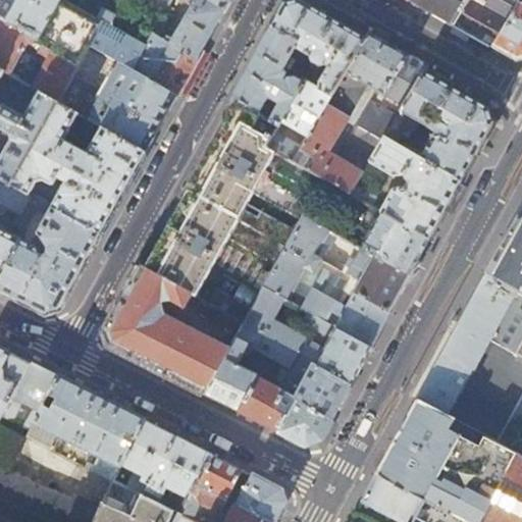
[(0,0),(0,16),(39,38),(37,41),(43,45),(77,65),(89,44),(134,69),(165,13),(168,8),(154,0),(0,0)]
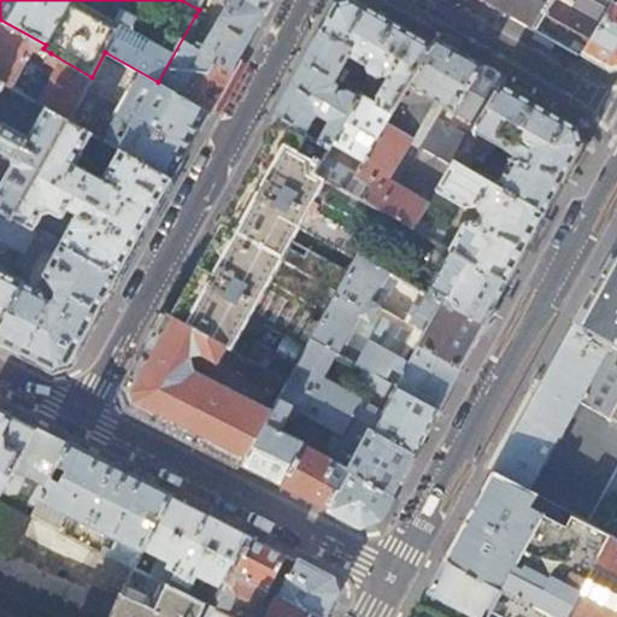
[(231,0),(203,51),(235,69),(262,19),(272,0),(231,0)]
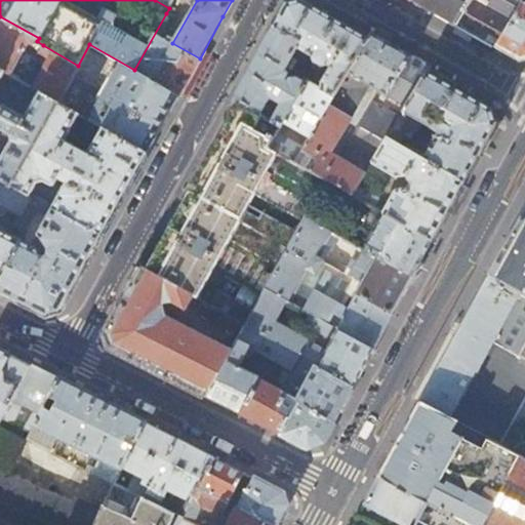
[(281,13),(274,27),(301,42),(298,47),(313,56),(310,61),(323,68),(326,64),(331,67),(322,82),(321,86),(334,93),(368,39),(340,23),(301,0),(299,0),(286,4),(281,13)]
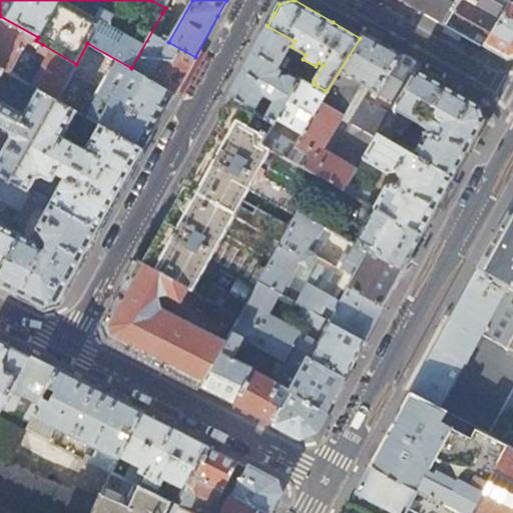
[(404,0),(424,11),(446,24),(460,0),(404,0)]
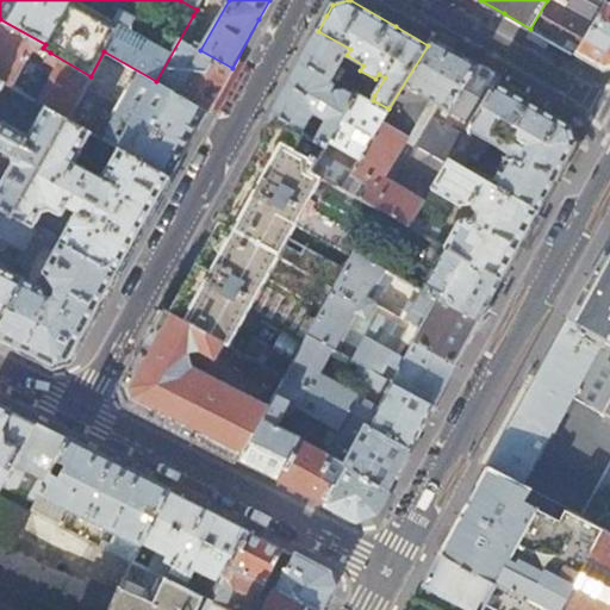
[(553,0),(553,2),(547,0),(530,29),(576,55),(604,5),(596,0),(591,7),(578,0),(553,0)]
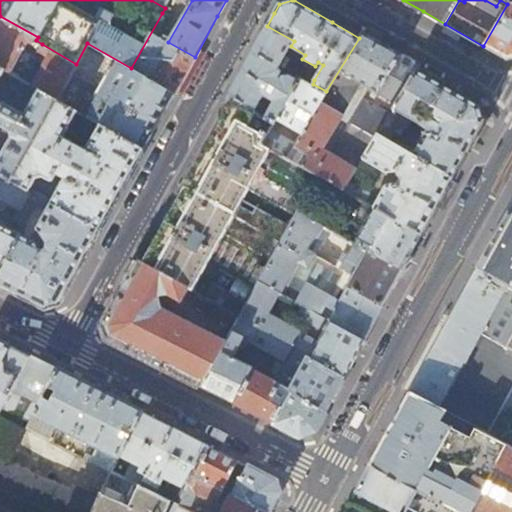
[(511,4),(508,2),(508,3),(507,4),(483,46),(506,59),(511,57),(511,4)]
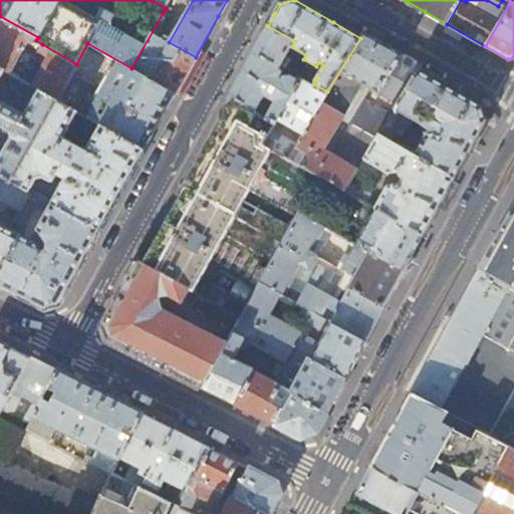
[(196,57),(169,42),(167,45),(157,39),(169,17),(163,13),(132,68),(176,93),(176,94),(197,57),(196,57)]
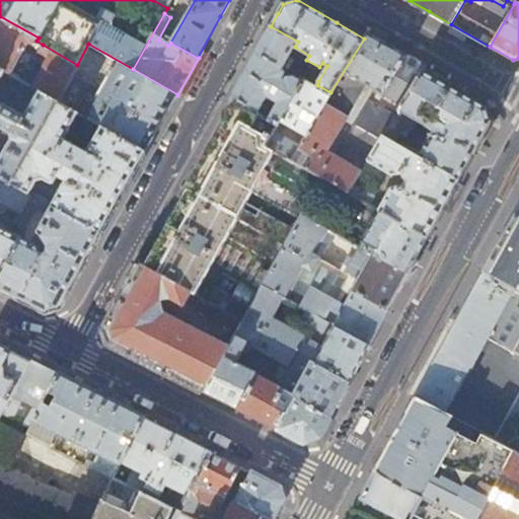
[(39,38),(0,16),(0,69),(4,71),(14,77),(18,79),(24,67),(16,63),(28,42),(35,45),(39,54),(43,45),(36,41),(39,38)]
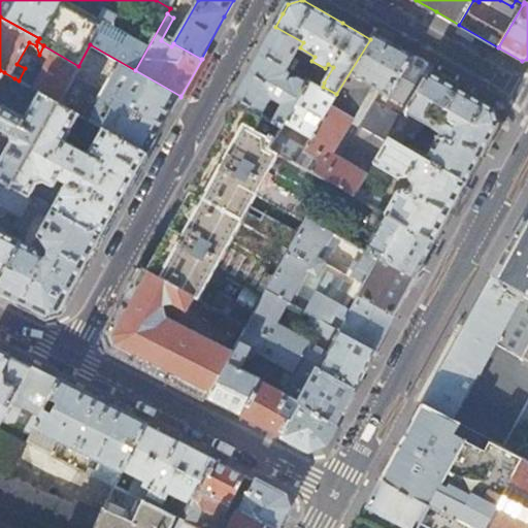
[(285,75),(300,47),(303,42),(275,27),(268,40),(235,100),(240,103),(282,126),(307,84),(297,78),(291,79),(285,75)]
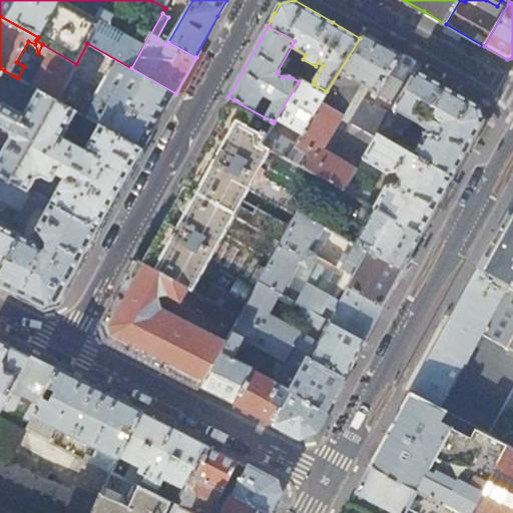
[(363,32),(360,38),(327,91),(301,134),(293,147),(287,158),(344,190),(349,181),(357,168),(322,148),(362,82),(373,89),(371,93),(375,96),(378,92),(398,103),(418,70),(421,65),(411,60),(401,54),(385,45),(363,32)]
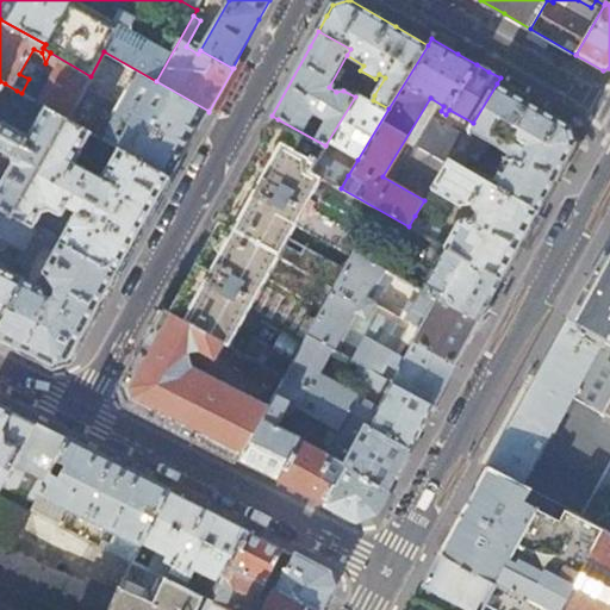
[(209,111),(156,81),(104,51),(91,76),(67,119),(68,120),(170,179),(190,144),(204,120),(209,111)]
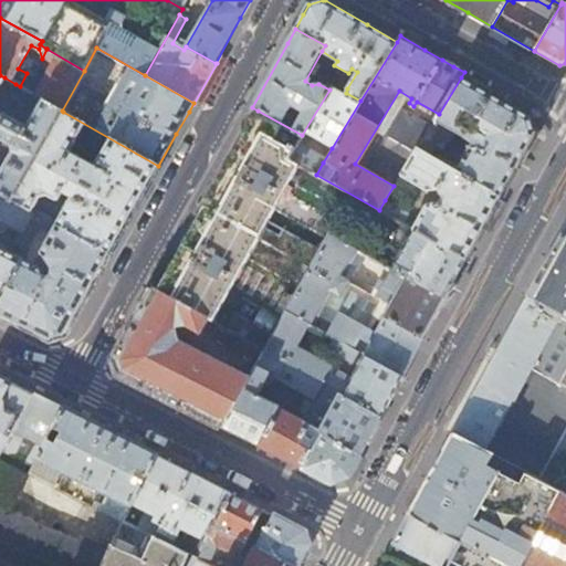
[(84,71),(46,49),(42,59),(52,64),(35,95),(41,100),(62,111),(84,71)]
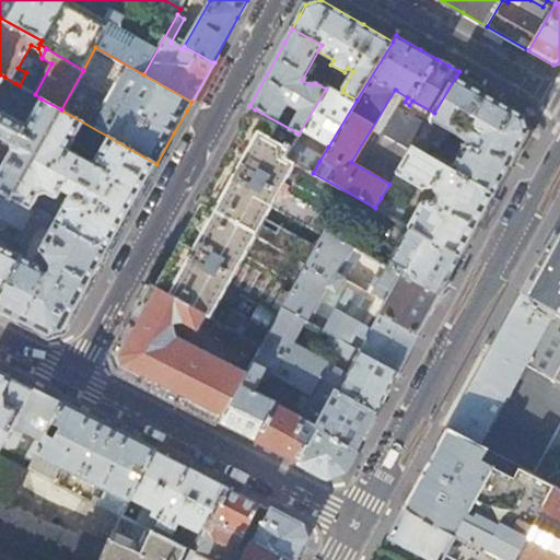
[(492,97),(456,77),(434,113),(429,119),(428,124),(412,148),(433,160),(440,149),(430,143),(435,136),(445,141),(451,131),(467,141),(453,165),(447,162),(444,166),(494,195),(501,183),(513,162),(529,131),(525,116),(499,102),(492,97)]
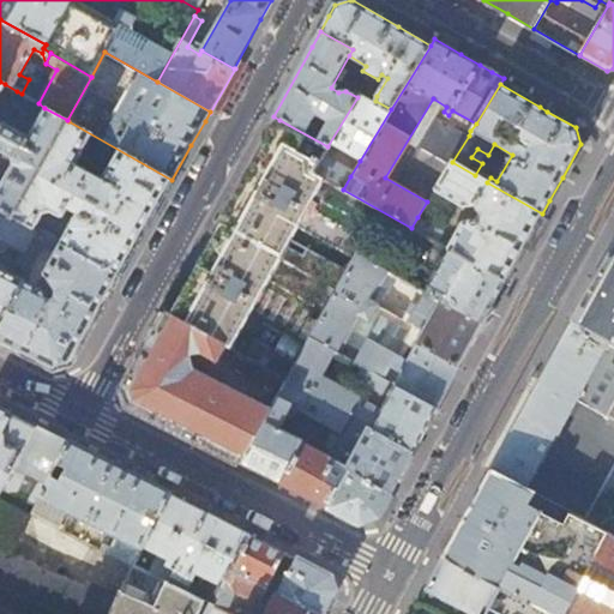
[(34,101),(22,94),(17,91),(10,107),(25,115),(34,101)]
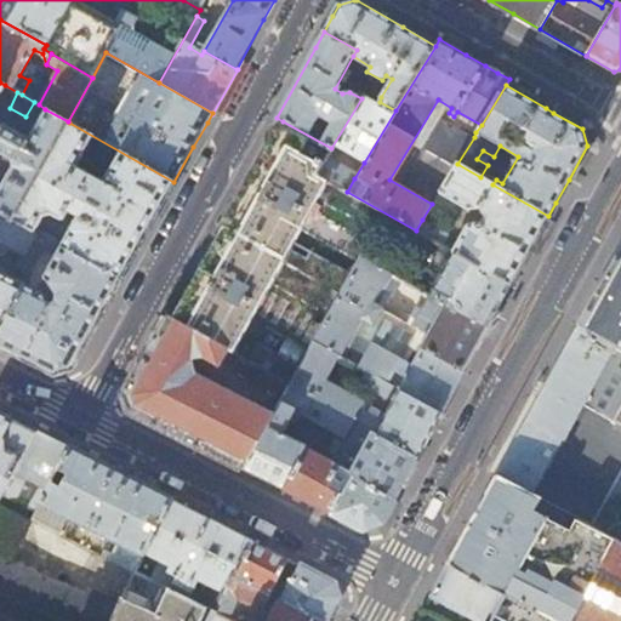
[(365,93),(362,98),(331,148),(331,149),(332,149),(336,144),(364,163),(396,110),(380,102),(365,93)]
